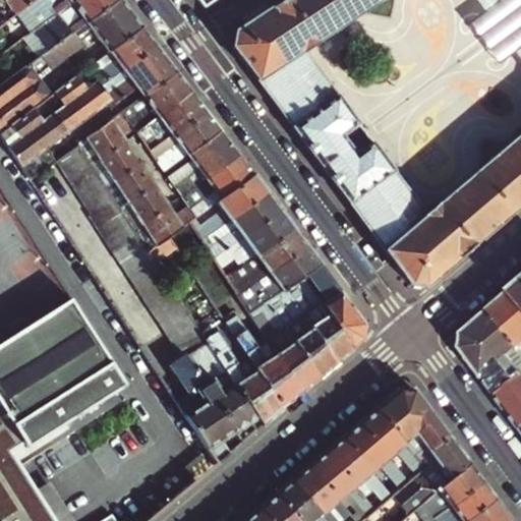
[(0,131),(21,116),(43,100),(65,83),(70,79),(58,64),(83,45),(80,40),(93,31),(108,52),(141,27),(120,0),(114,0),(47,50),(37,57),(0,83),(0,131)]
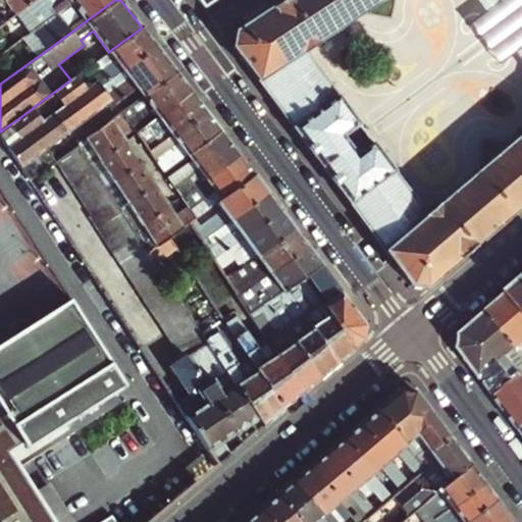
[(4,0),(3,1),(13,15),(25,6),(33,0),(4,0)]
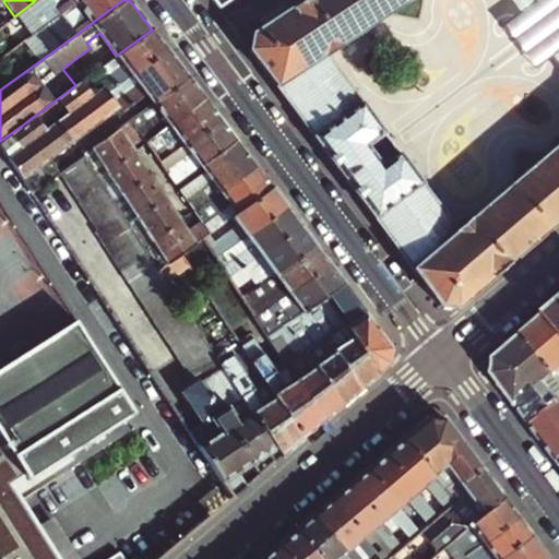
[(34,32),(76,0),(35,0),(27,7),(33,15),(25,21),(34,32)]
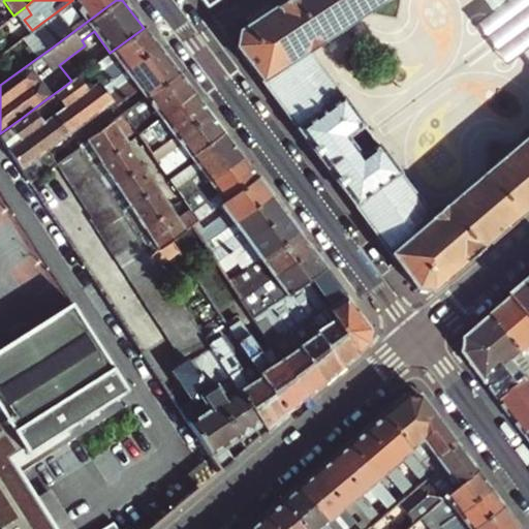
[(116,0),(72,0),(32,30),(48,51),(116,0)]
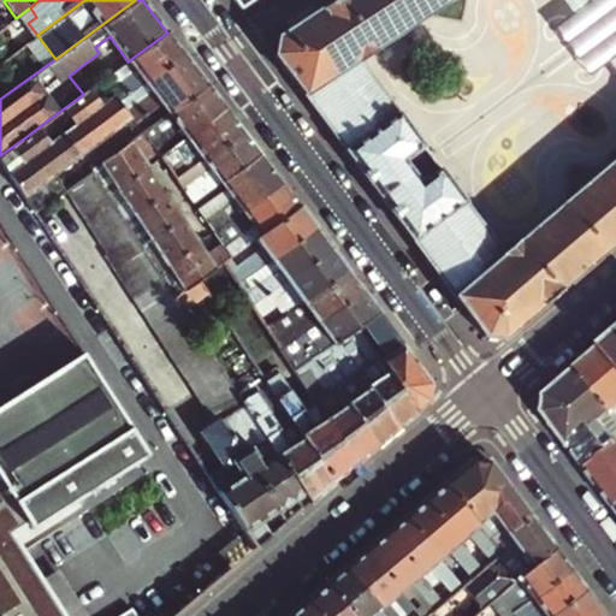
[(274,53),(485,337),(502,338),(615,241),(615,0),(331,0),(277,36),(274,53)]
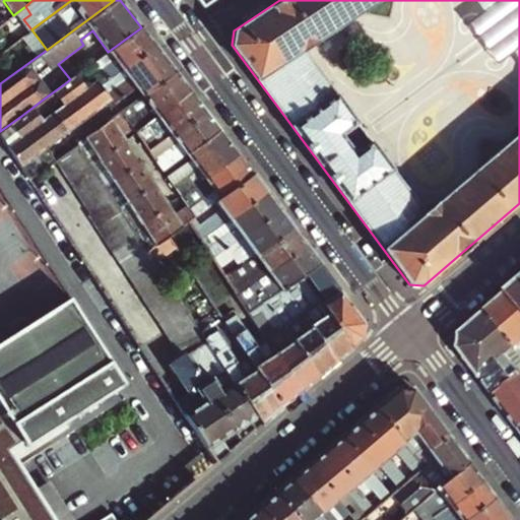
[(141,27),(108,52),(86,67),(101,86),(155,46),(141,27)]
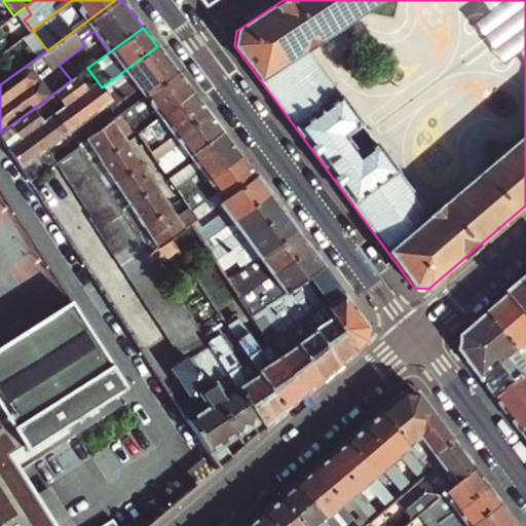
[(175,69),(157,46),(102,87),(112,101),(115,106),(138,89),(142,94),(144,98),(177,73),(175,69)]
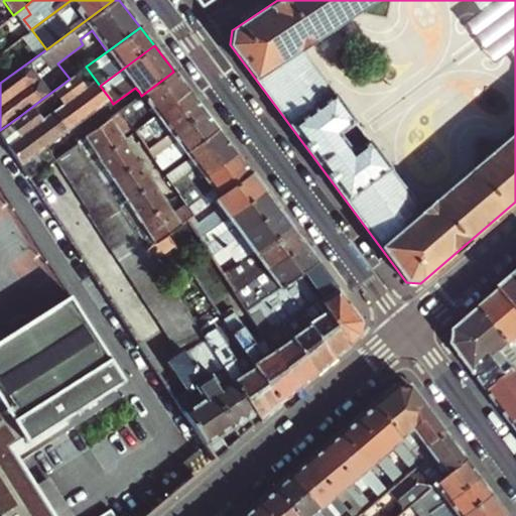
[(70,79),(65,83),(88,115),(110,99),(100,86),(86,67),(70,79)]
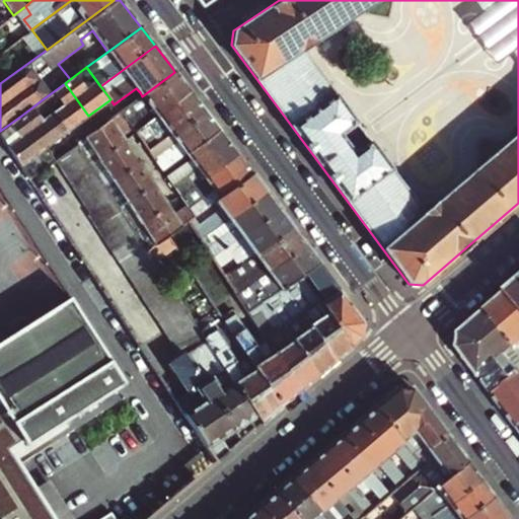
[(137,132),(190,92),(174,72),(142,96),(148,103),(128,119),(137,132)]
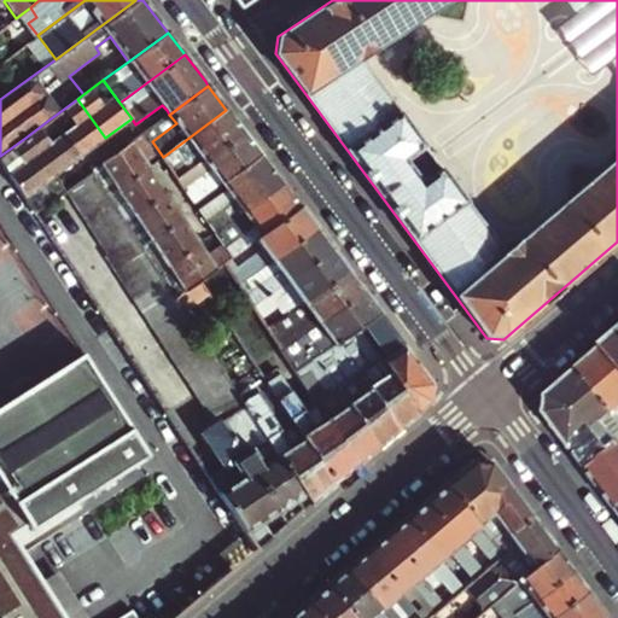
[(77,99),(51,118),(80,156),(105,138),(77,99)]
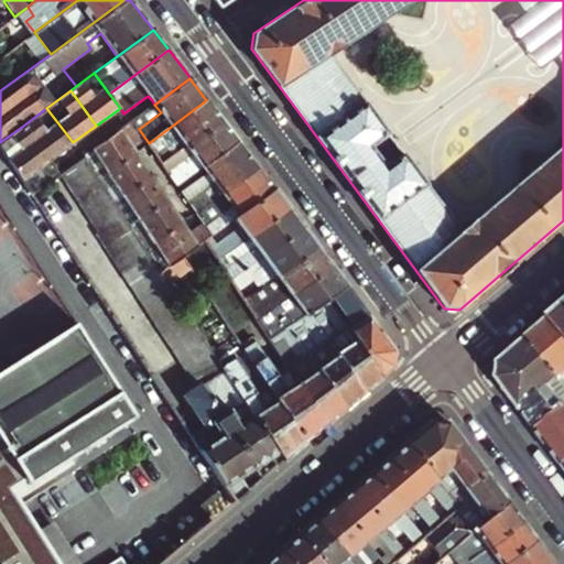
[(186,147),(220,120),(206,100),(149,143),(149,144),(152,149),(156,154),(180,138),(186,147)]
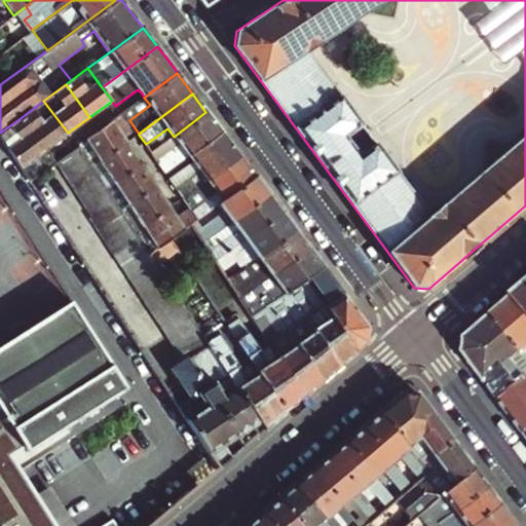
[(68,133),(43,101),(22,117),(45,149),(68,133)]
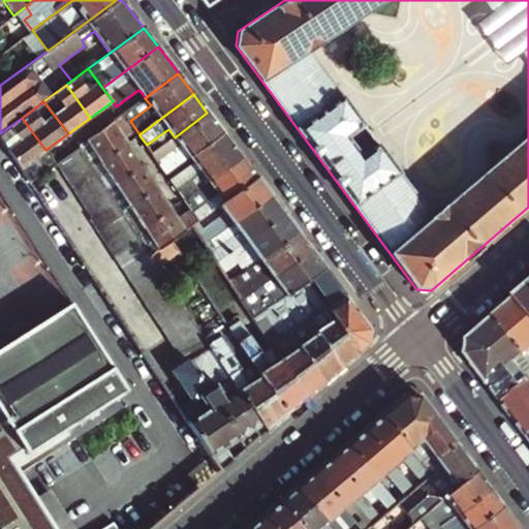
[(190,157),(222,133),(207,113),(175,137),(180,145),(158,161),(159,163),(164,169),(167,175),(190,157)]
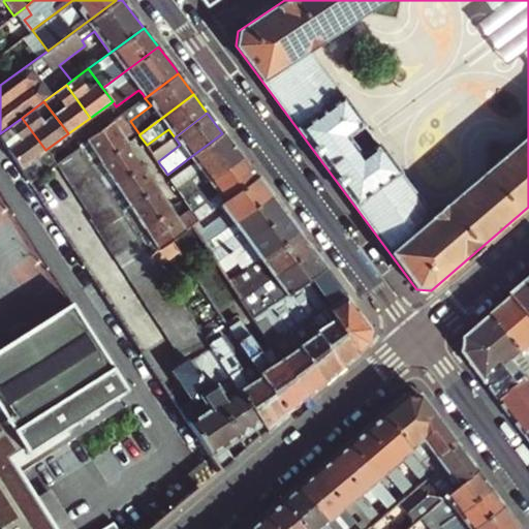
[(45,150),(22,118),(0,133),(0,138),(29,182),(56,163),(45,150)]
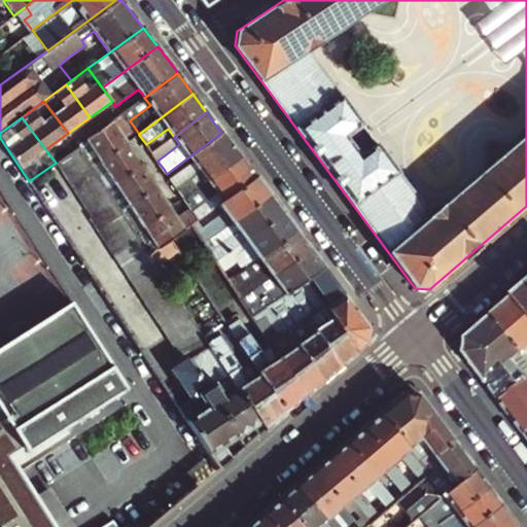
[(77,147),(91,167),(127,142),(113,121),(77,147)]
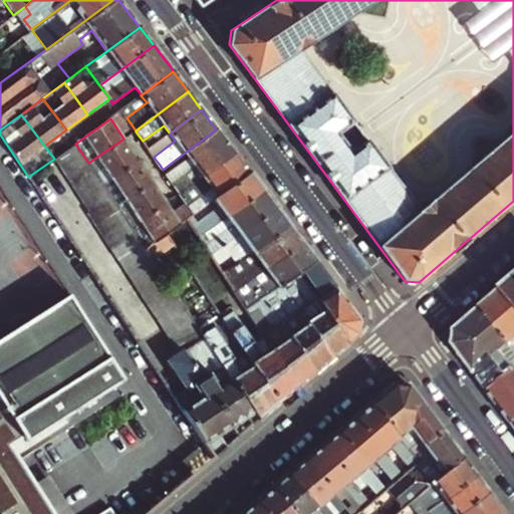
[(164,125),(143,141),(145,145),(149,149),(170,134),(164,125)]
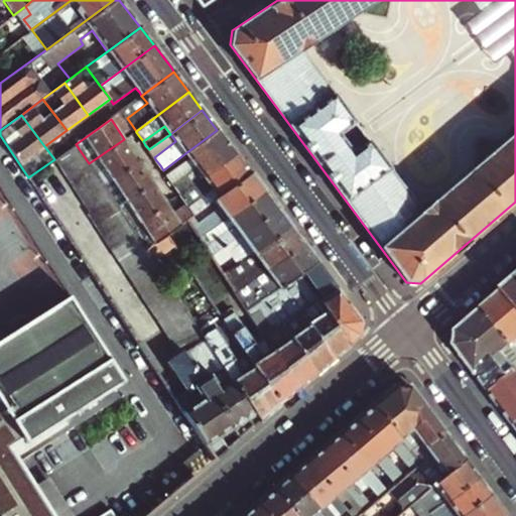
[(181,196),(236,154),(219,132),(217,130),(185,153),(187,156),(188,158),(166,175),(177,190),(180,195),(181,196)]
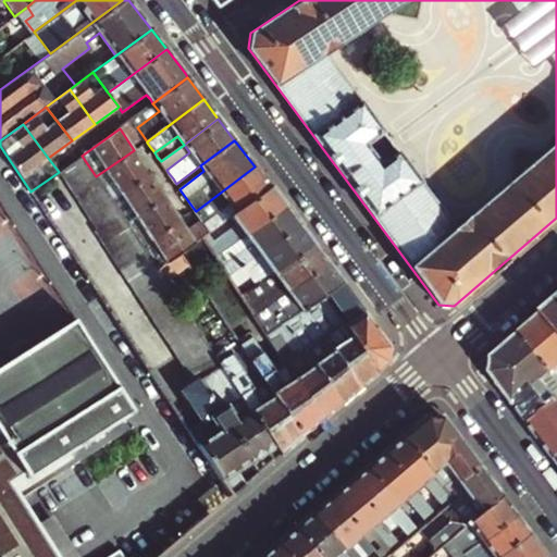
[(155,152),(150,147),(145,150),(151,160),(157,157),(155,152)]
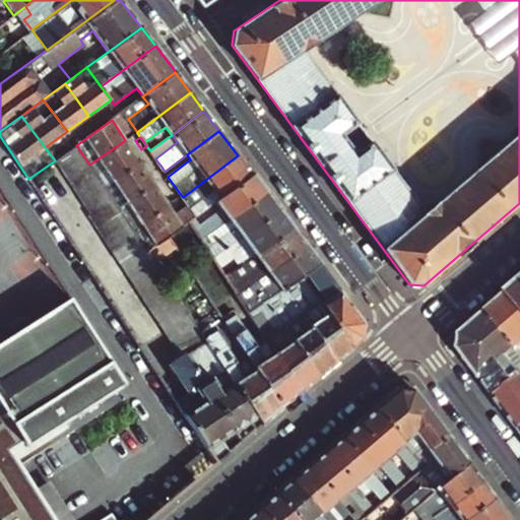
[(89,165),(104,187),(139,163),(125,140),(89,165)]
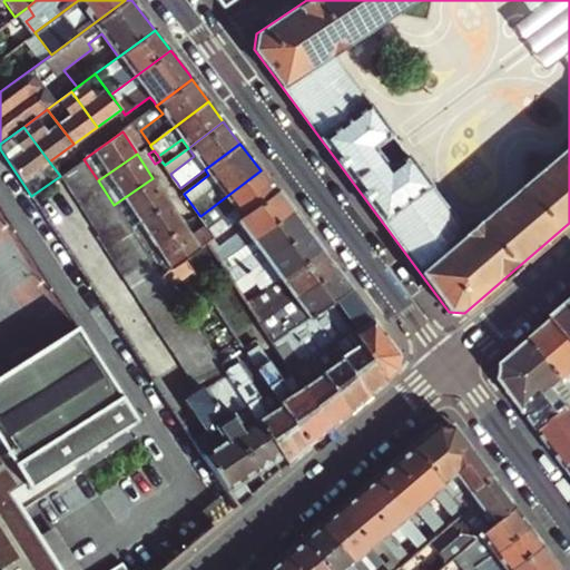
[(98,180),(84,159),(60,176),(99,235),(96,237),(197,392),(203,389),(226,373),(224,371),(169,288),(160,275),(145,251),(129,227),(114,205),(98,180)]
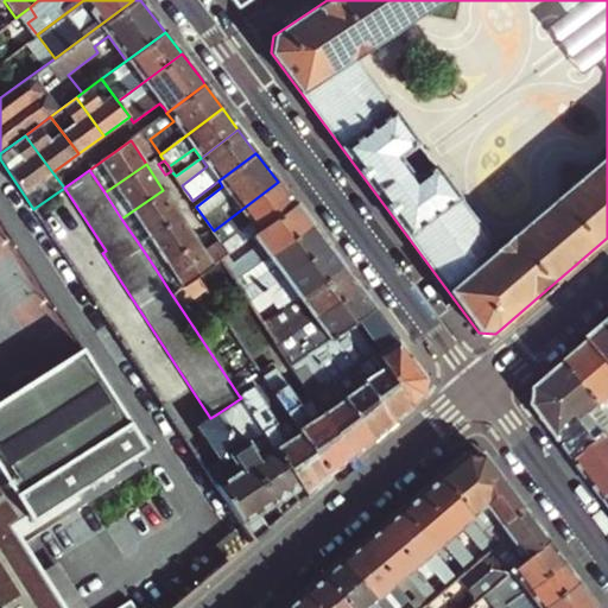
[(252,236),(296,206),(278,182),(214,230),(215,234),(221,241),(223,245),(235,236),(241,245),(252,236)]
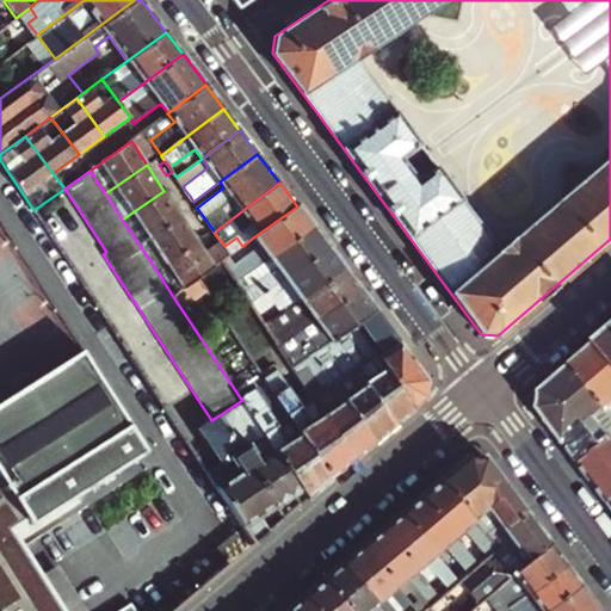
[(190,196),(184,189),(179,193),(184,201),(190,196)]
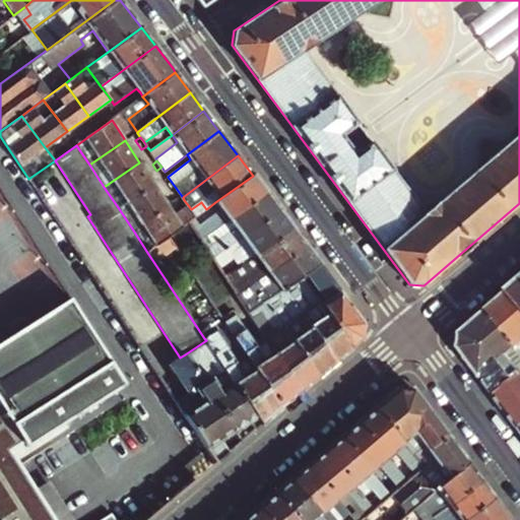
[(153,183),(139,163),(104,187),(118,207),(153,183)]
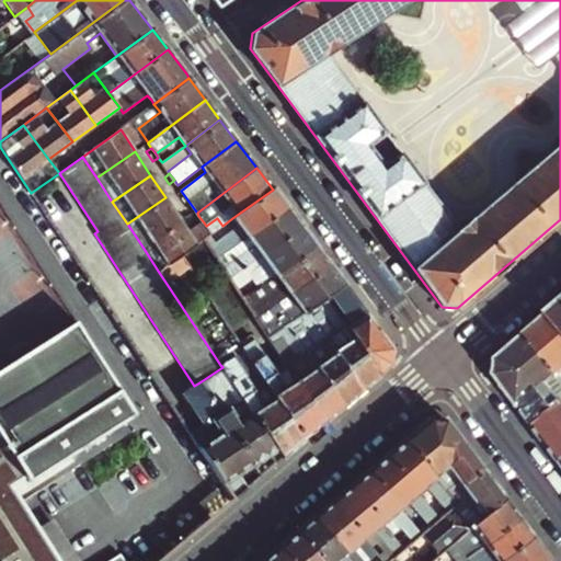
[(287,208),(273,190),(232,218),(238,227),(214,243),(208,236),(203,239),(215,258),(220,254),(245,237),(287,208)]
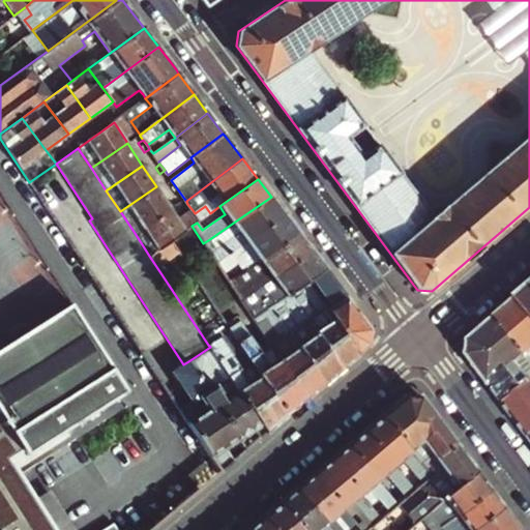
[(135,233),(171,209),(156,186),(120,211),(135,233)]
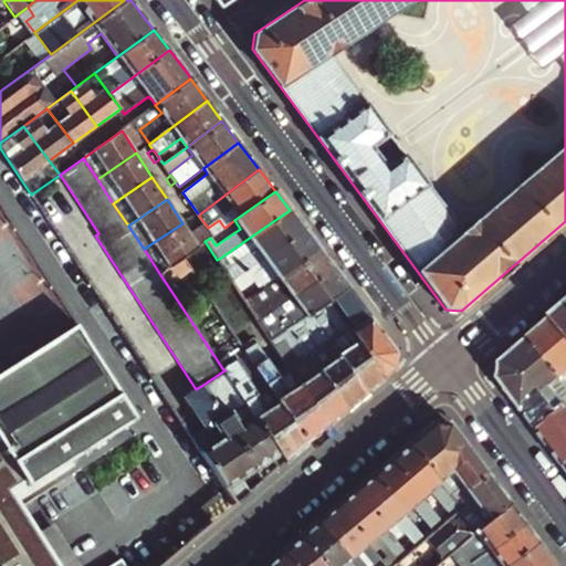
[(262,259),(304,229),(290,210),(248,239),(254,248),(229,265),(222,257),(217,260),(230,281),(237,276),(262,259)]
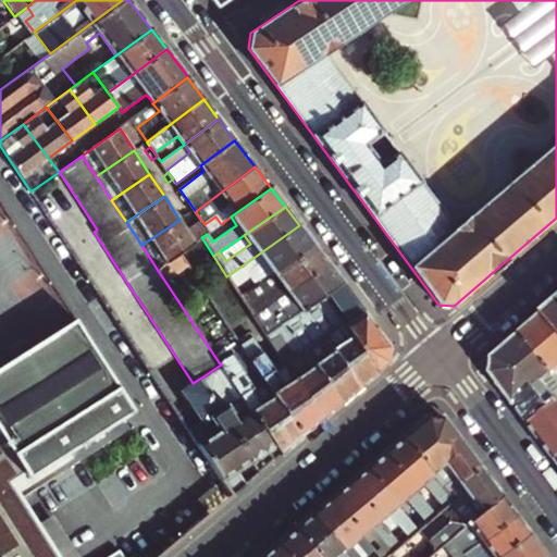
[(188,233),(180,220),(141,245),(157,269),(180,252),(195,243),(188,233)]
